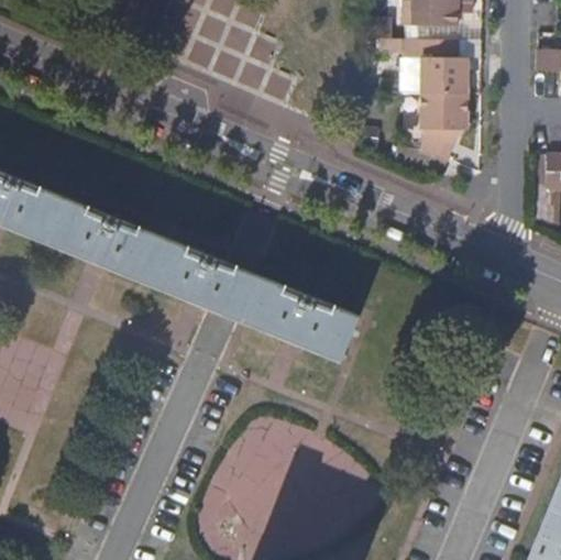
[(177,0),(175,6),(188,11),(193,0),(177,0)]
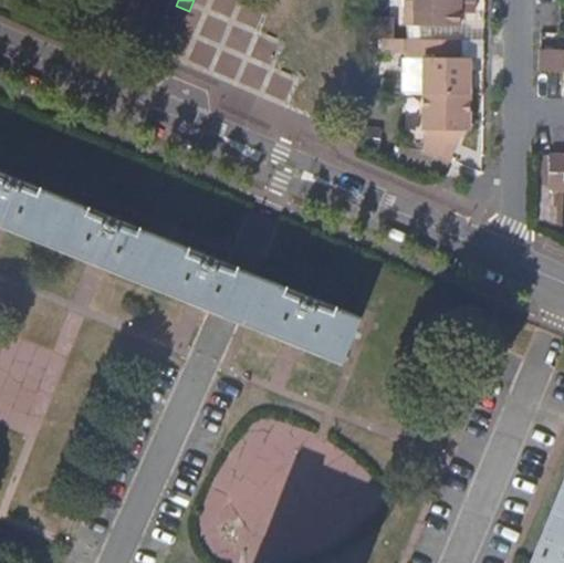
[(460,34),(461,18),(460,8),(476,7),(474,0),(413,0),(414,8),(406,8),(406,33),(460,34)]
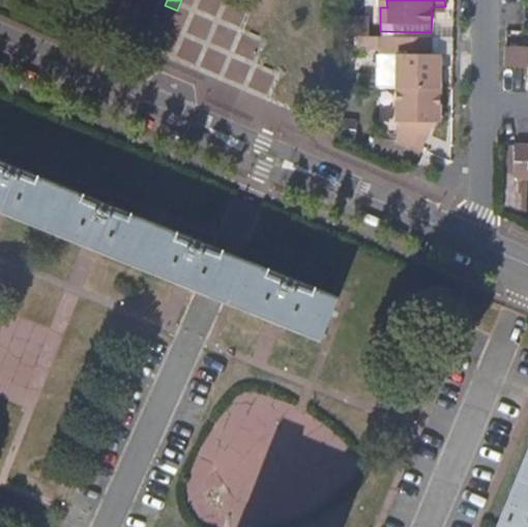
[(431,7),(432,17),(445,16),(445,6),(431,7)]
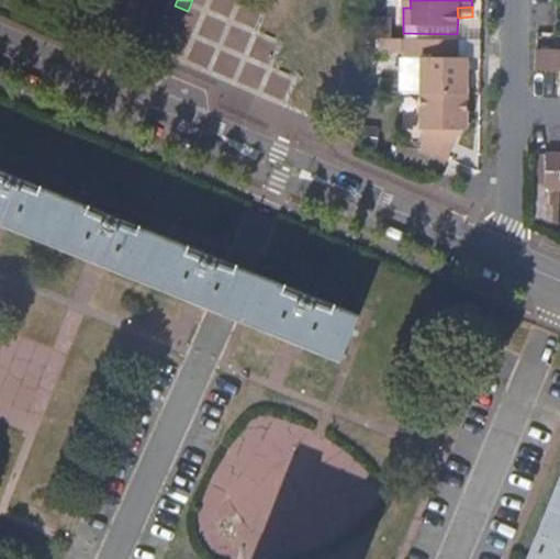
[(427,44),(427,99),(471,99),(471,64),(461,64),(461,45),(427,44)]
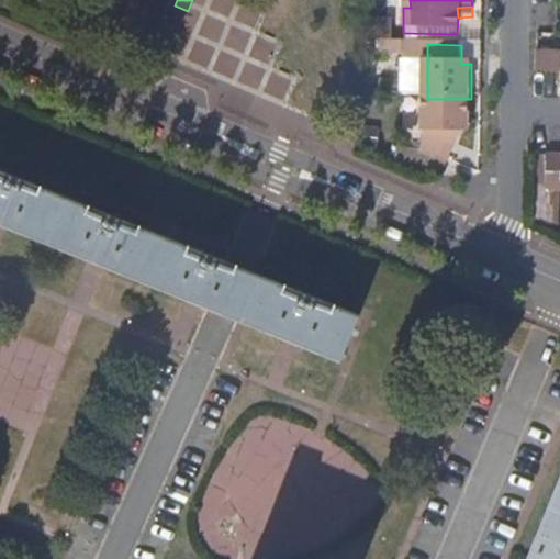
[(536,75),(547,75),(559,74),(559,52),(556,53),(536,53),(536,75)]
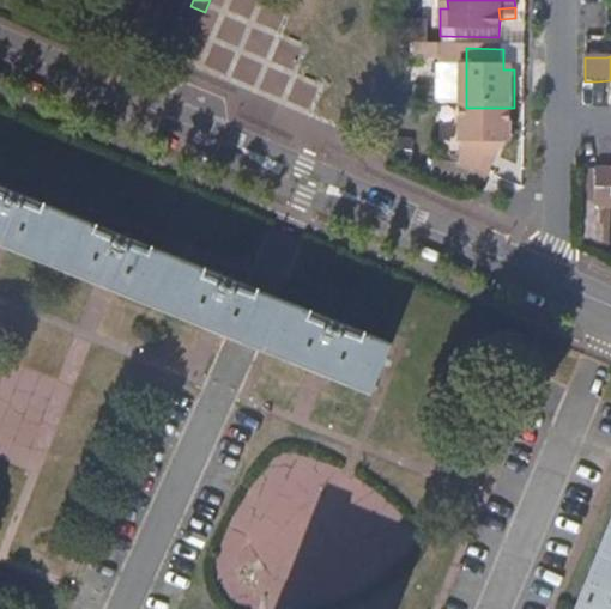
[(514,108),(466,108),(464,165),(490,178),(503,146),(513,147),(513,142),(513,132),(514,108)]
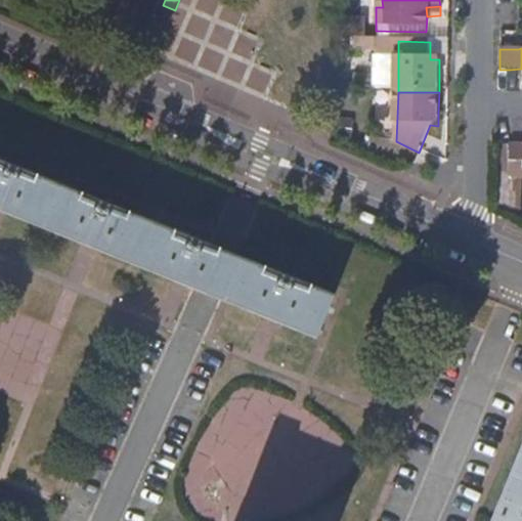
[(521,140),(508,141),(508,174),(521,174),(521,140)]
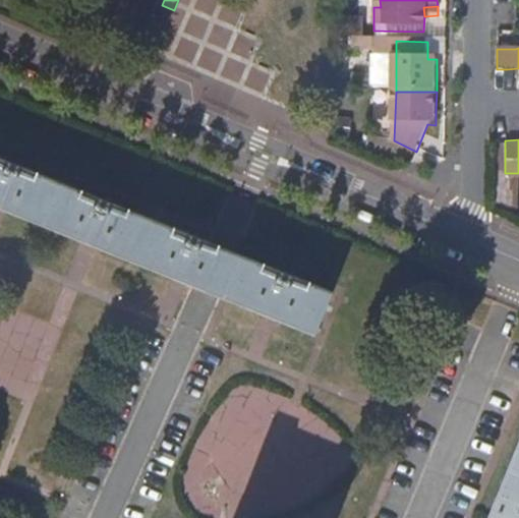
[(0,211),(88,246),(180,284),(199,291),(271,320),(313,337),(330,295),(219,250),(0,162),(0,211)]
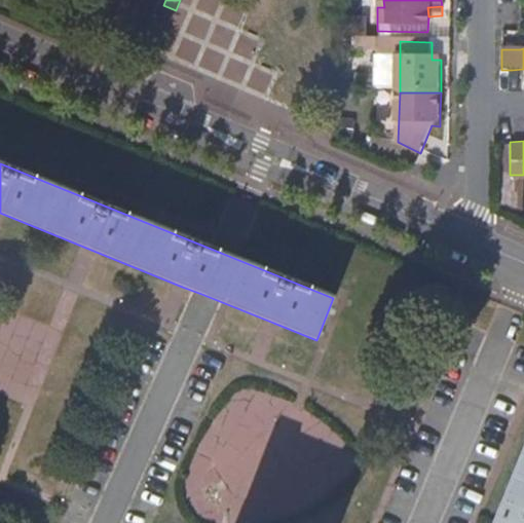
[(523,444),(513,472),(523,477),(523,444)]
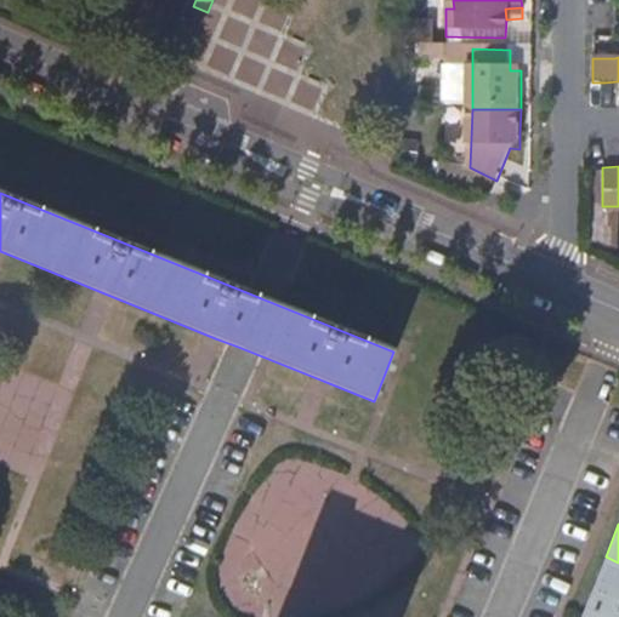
[(618,616),(618,563),(606,556),(580,616),(618,616)]
